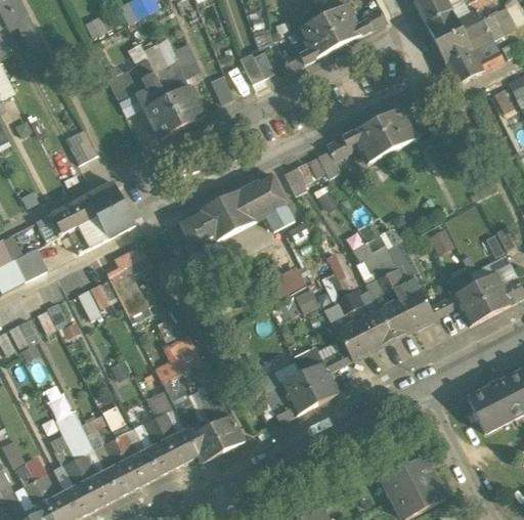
[(4,0),(14,19),(26,14),(18,0),(4,0)]
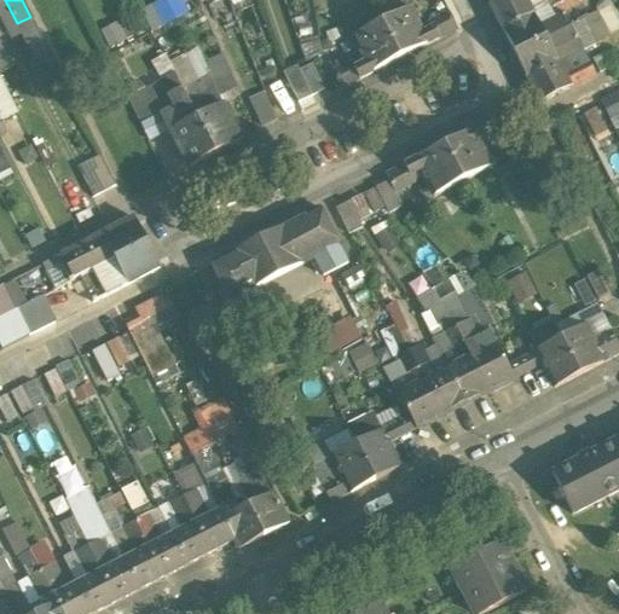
[(148,0),(145,1),(155,23),(190,9),(185,0),(148,0)]
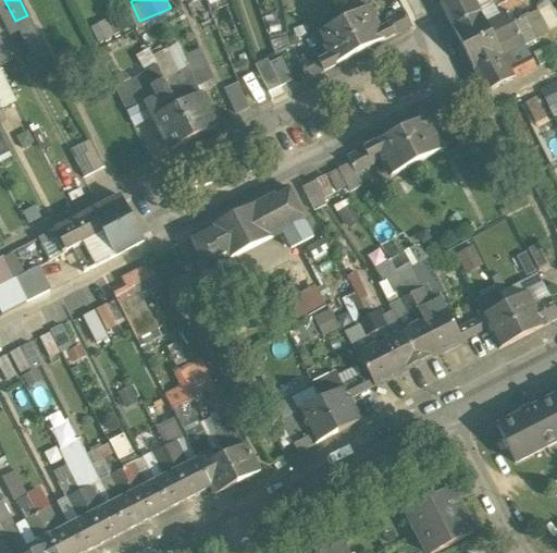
[(445,0),(442,2),(453,25),(480,11),(475,1),(474,0),(445,0)]
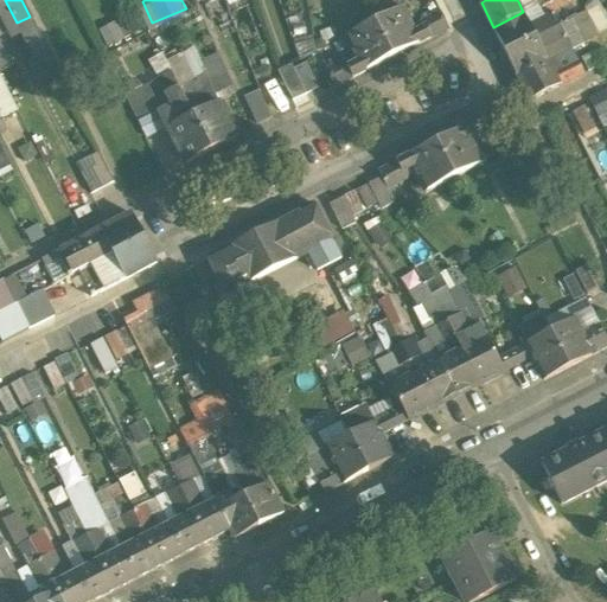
[(415,29),(402,4),(374,18),(391,55),(430,34),(426,24),(415,29)]
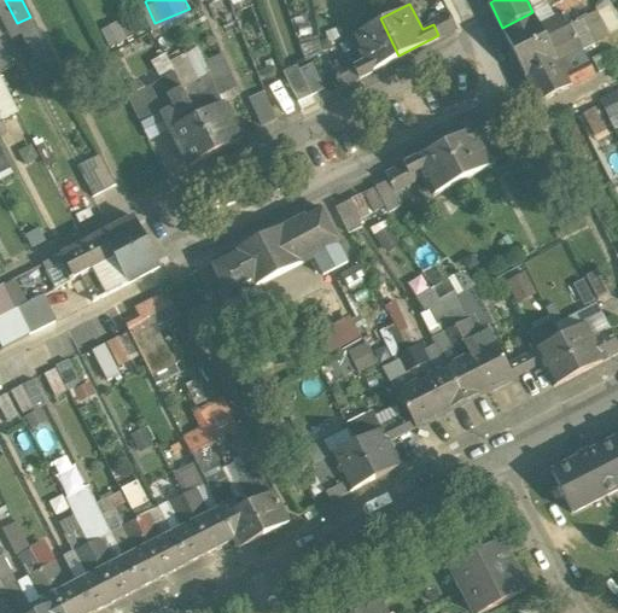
[(448,9),(430,18),(433,24),(438,35),(458,25),(448,9)]
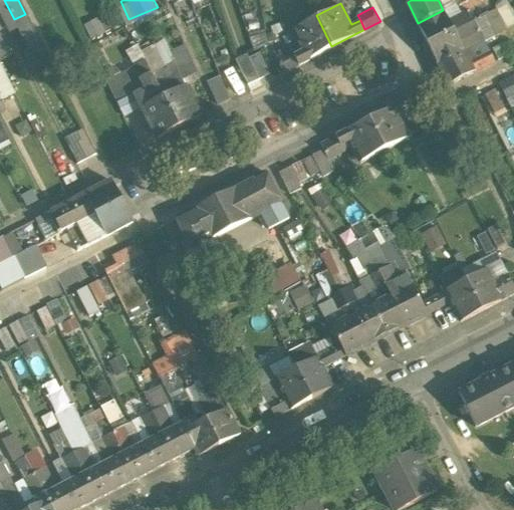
[(468,9),(448,19),(453,30),(474,19),(468,9)]
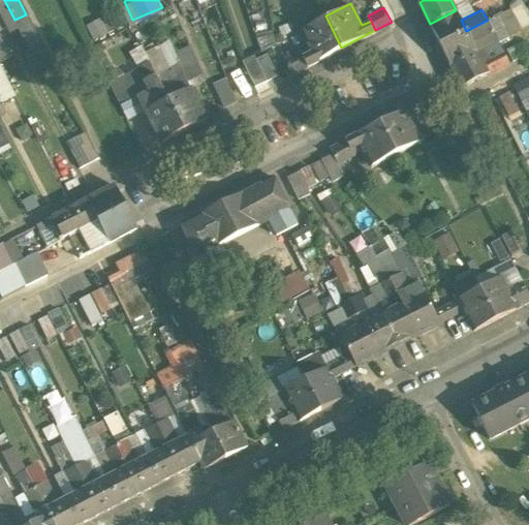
[(456,10),(430,24),(440,43),(466,31),(461,20),(456,10)]
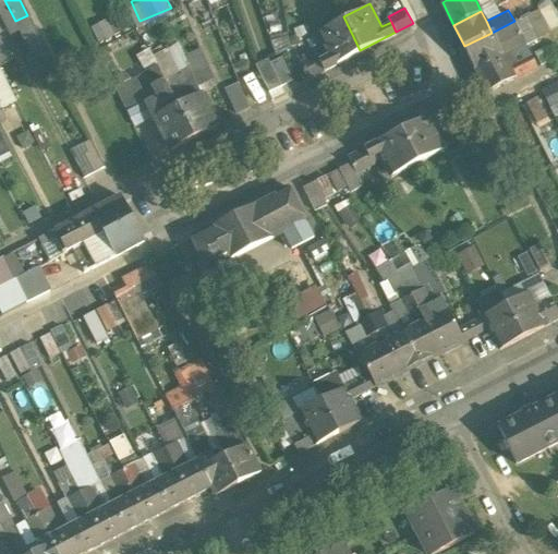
[(533,27),(526,14),(518,20),(524,32),(533,27)]
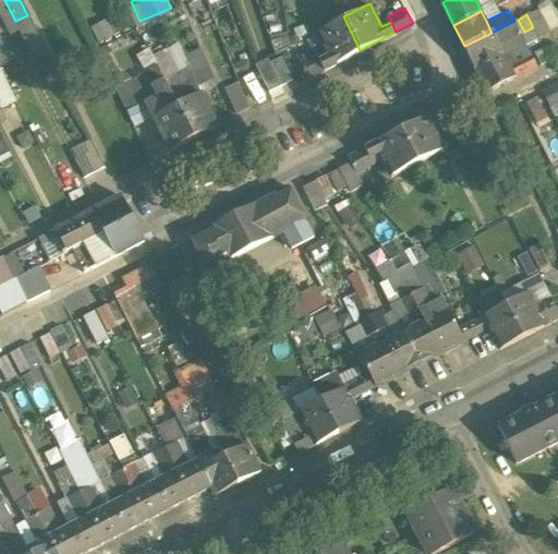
[(27,15),(15,21),(23,36),(35,29),(27,15)]
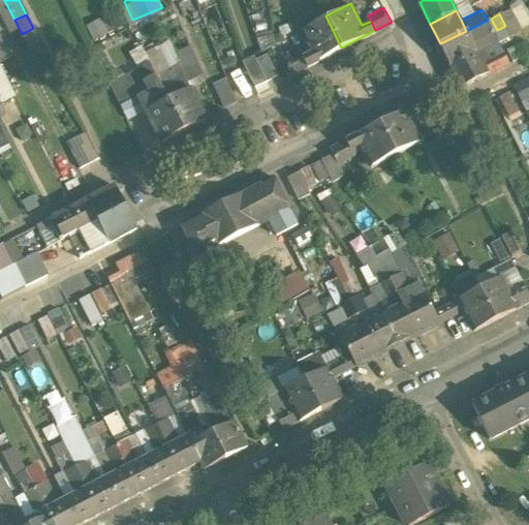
[(325,16),(301,29),(312,51),(303,56),(307,65),(341,48),(325,16)]
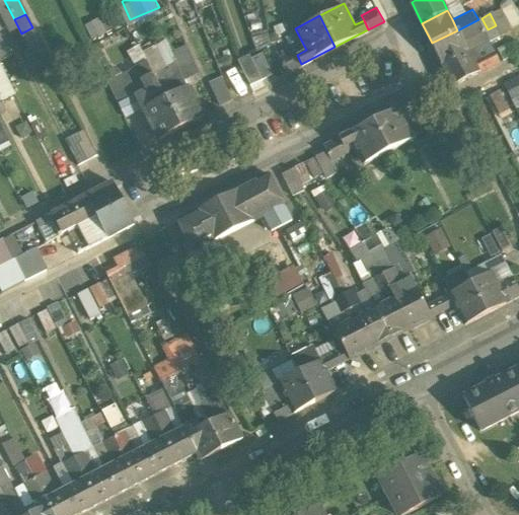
[(478,19),(457,30),(463,42),(484,31),(478,19)]
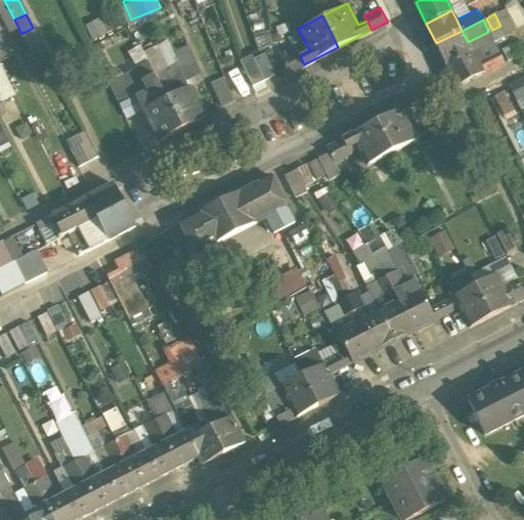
[(462,31),(436,43),(446,63),(472,50),(468,42),(462,31)]
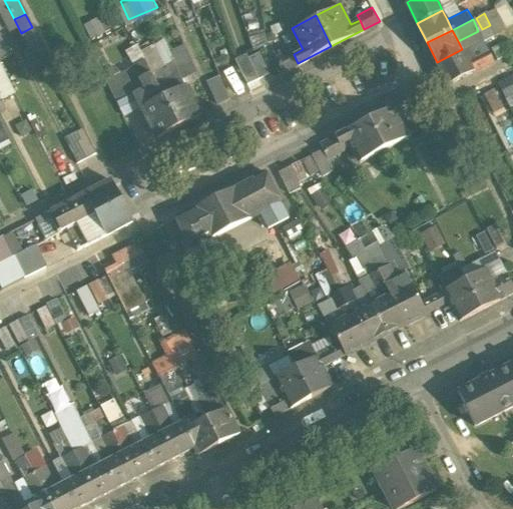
[(504,54),(498,42),(490,46),(496,58),(504,54)]
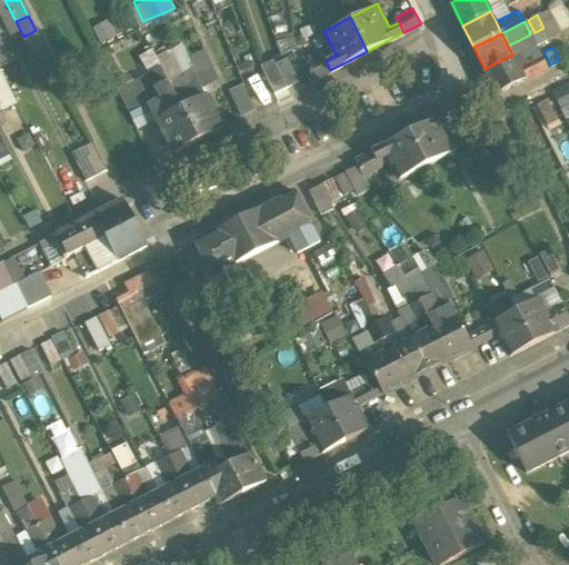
[(322,53),(306,62),(315,78),(330,70),(326,60),(322,53)]
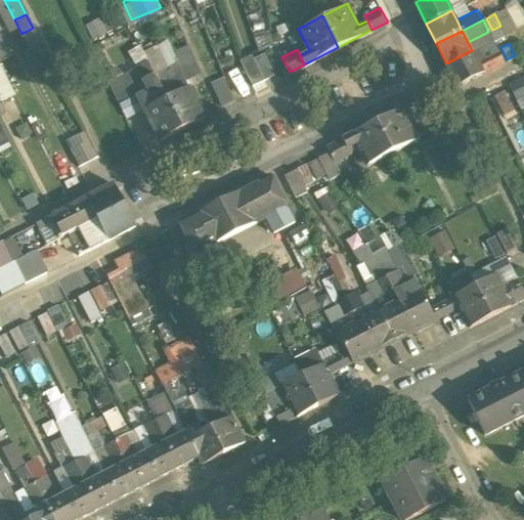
[(497,49),(477,59),(482,72),(504,61),(497,49)]
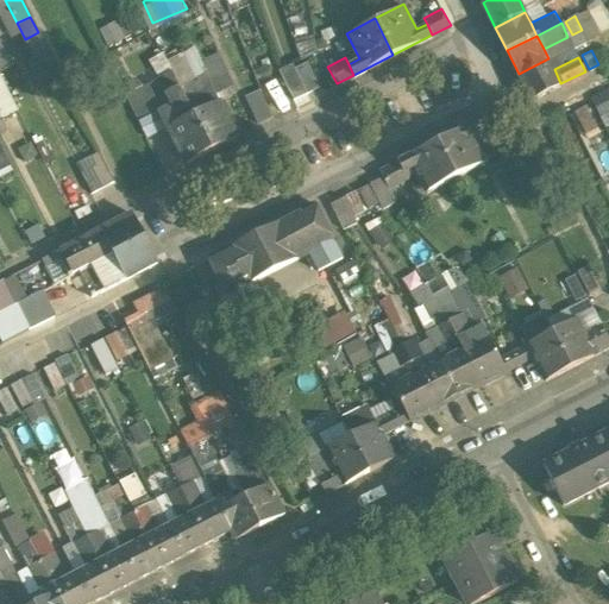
[(320,85),(307,58),(294,64),(307,92),(307,90),(320,85)]
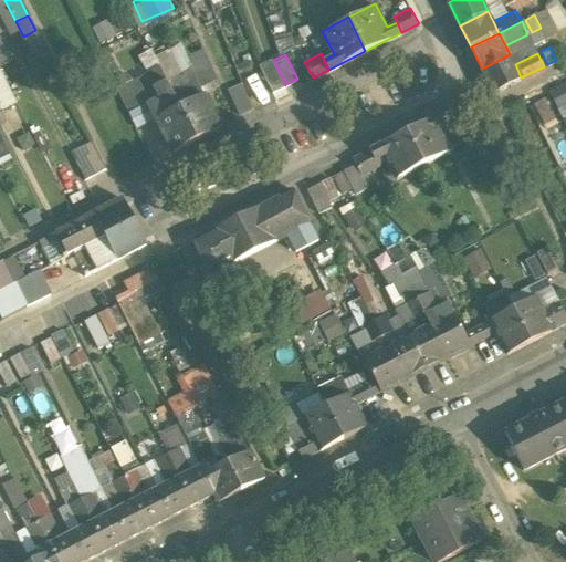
[(510,54),(482,69),(494,92),(521,77),(515,64),(510,54)]
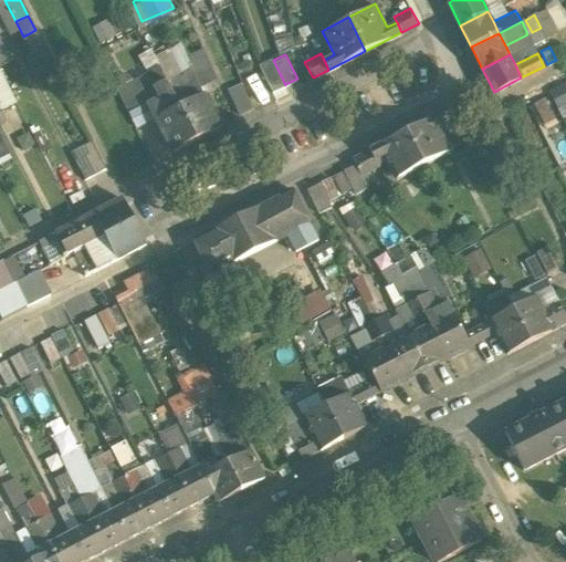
[(273,60),(271,56),(259,63),(273,91),(285,85),(273,60)]
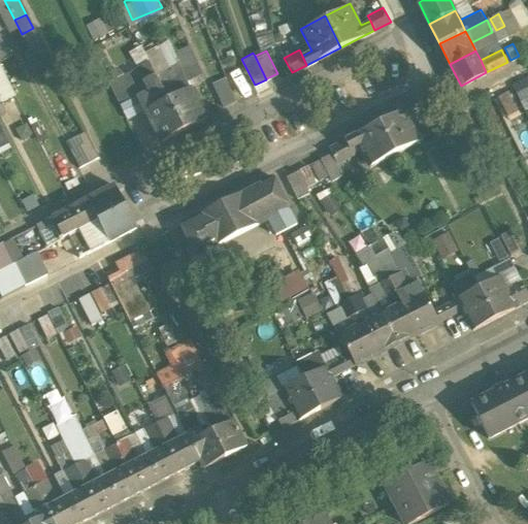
[(171,77),(166,68),(155,73),(166,97),(189,86),(182,72),(171,77)]
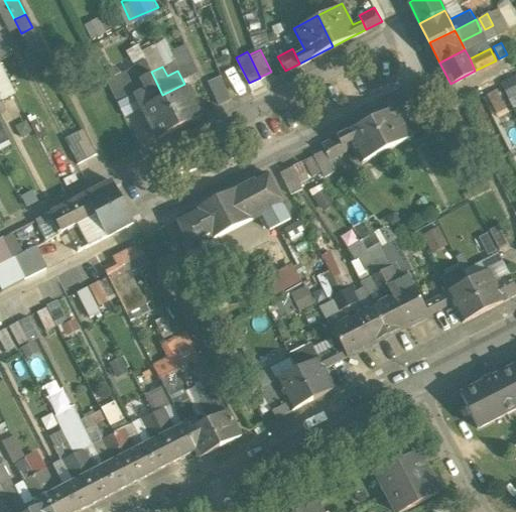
[(151,72),(140,78),(145,87),(135,93),(141,106),(162,95),(151,72)]
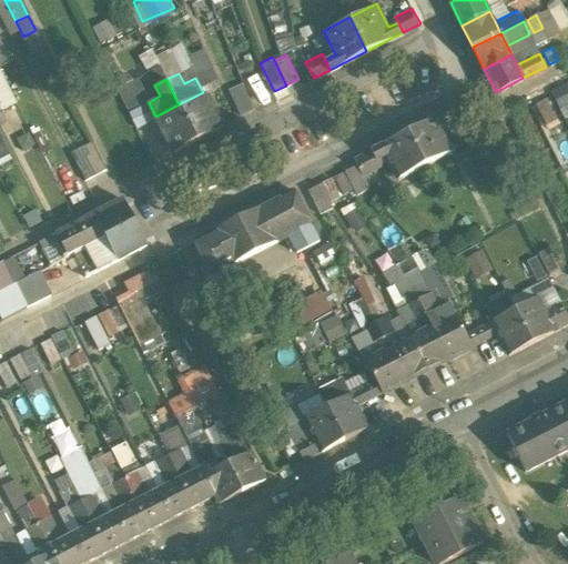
[(246,79),(232,82),(237,111),(253,108),(246,79)]
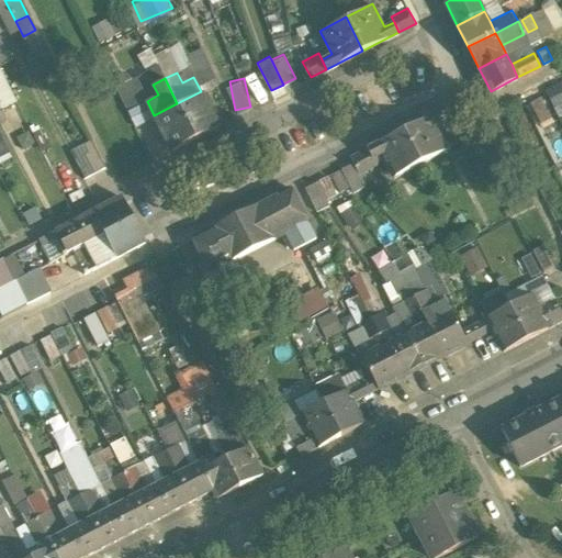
[(201,91),(177,103),(194,136),(217,125),(201,91)]
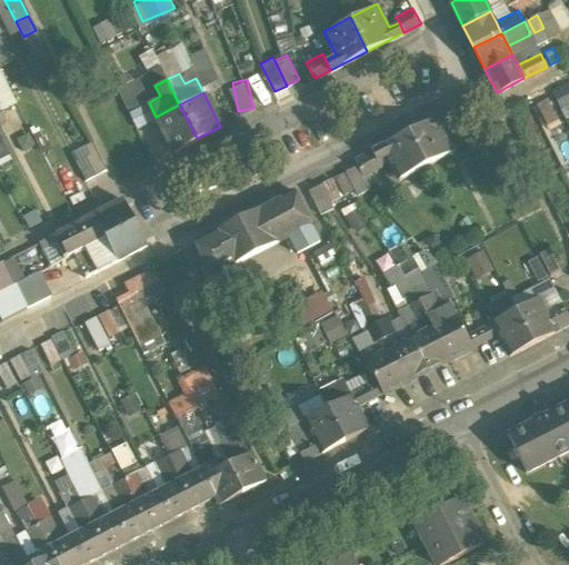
[(545,97),(535,102),(545,122),(556,117),(545,97)]
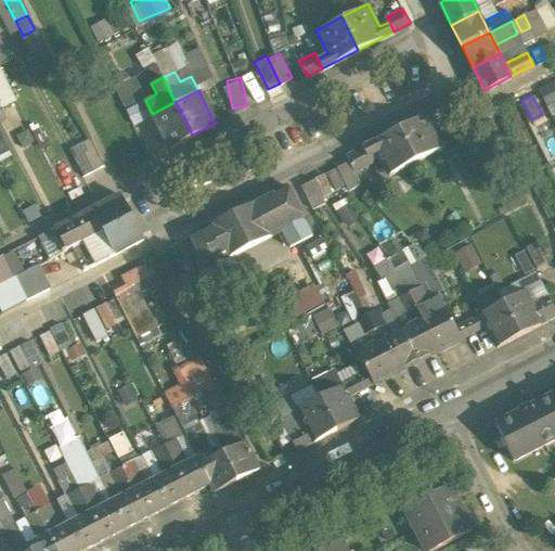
[(450,101),(434,110),(439,122),(438,122),(440,127),(459,117),(450,101)]
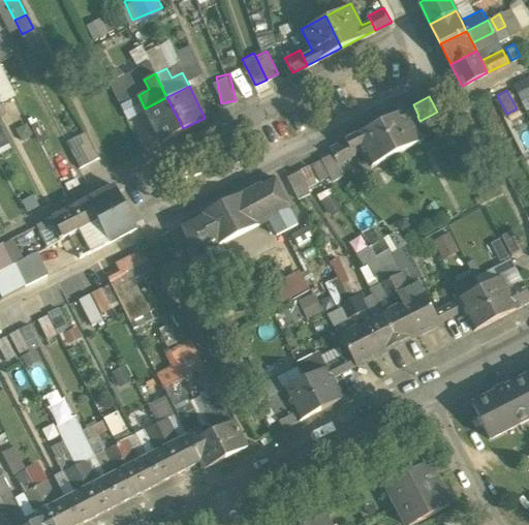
[(166,97),(145,109),(161,140),(183,128),(166,97)]
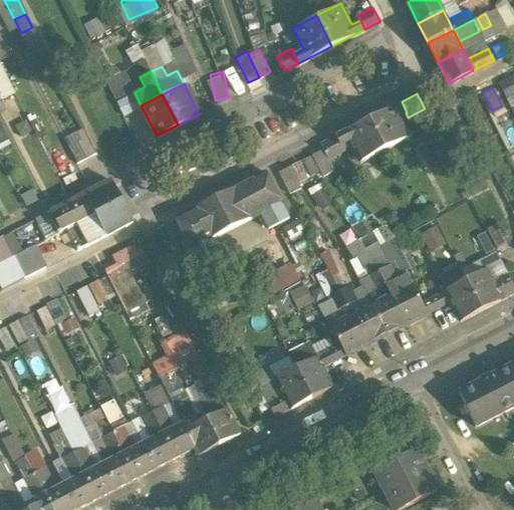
[(402,101),(368,118),(383,149),(409,137),(399,116),(406,112),(407,112),(402,101)]
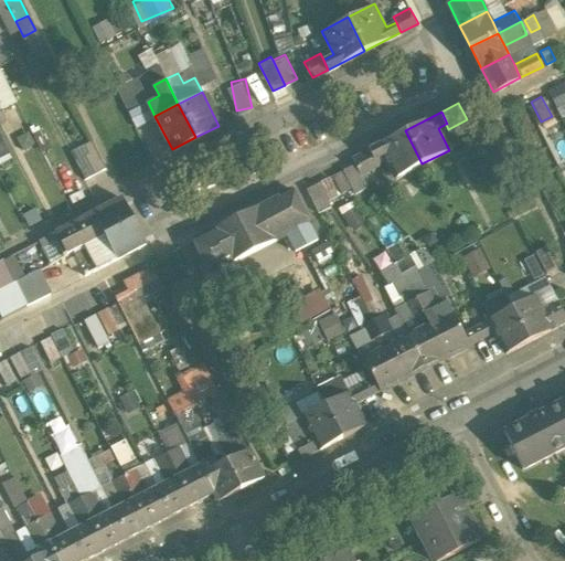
[(0,158),(12,152),(0,129),(0,158)]
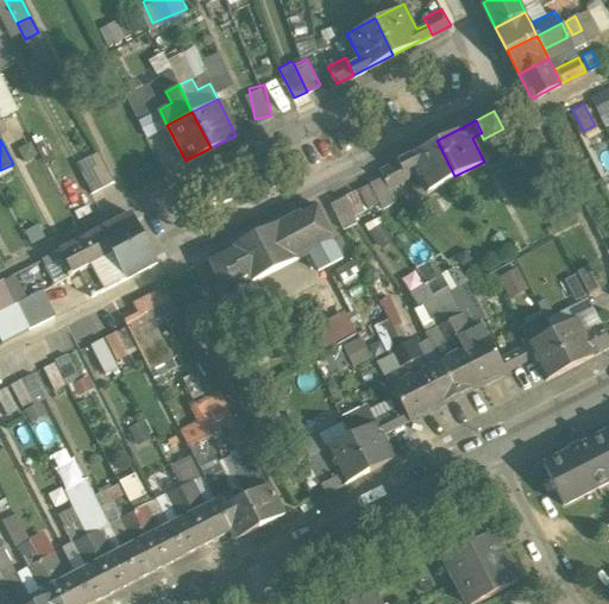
[(437,140),(399,159),(405,171),(406,170),(414,165),(427,190),(454,176),(437,140)]
